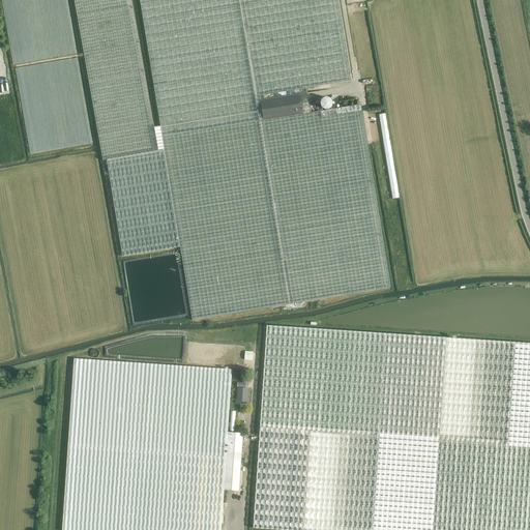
[(74,0),(104,160),(107,159),(122,256),(180,246),(168,169),(160,126),(154,127),(131,0),(74,0)]
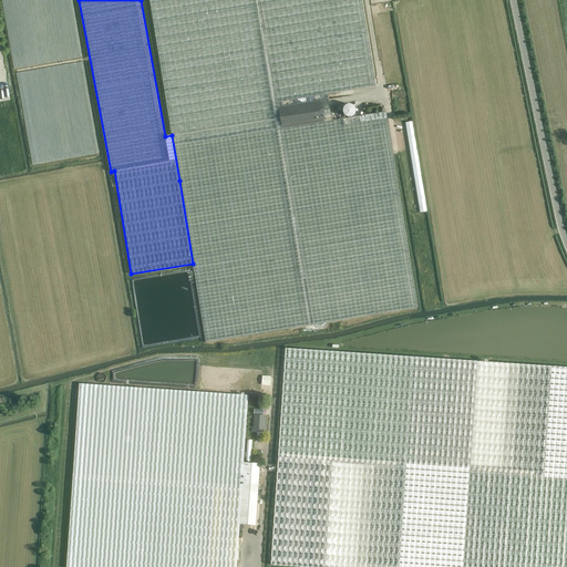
[(362,0),(150,0),(172,135),(179,181),(193,264),(206,342),(248,336),(288,329),(418,308),(387,112),(331,121),(327,94),(377,86),(373,64),(362,0)]
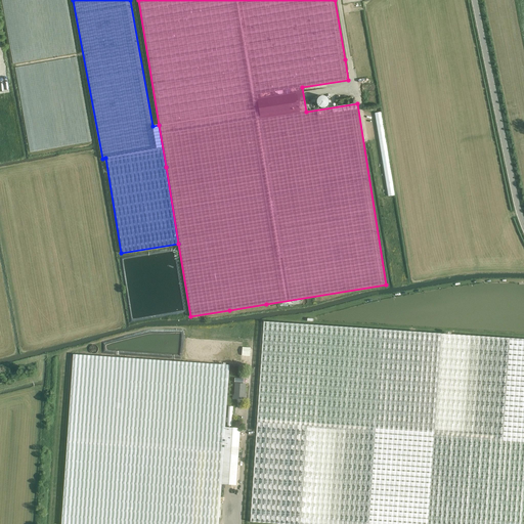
[(329,100),(329,99),(328,99),(328,98),(328,97),(326,97),(325,96),(324,96),(323,96),(322,96),(321,96),(320,96),(319,97),(318,97),(318,98),(317,98),(317,99),(317,100),(317,101),(317,102),(317,103),(317,104),(318,105),(319,106),(320,107),(321,107),(322,107),(323,107),(324,107),(325,107),(326,106),(328,105),(328,104),(329,104),(329,103),(329,102),(329,101),(329,100)]
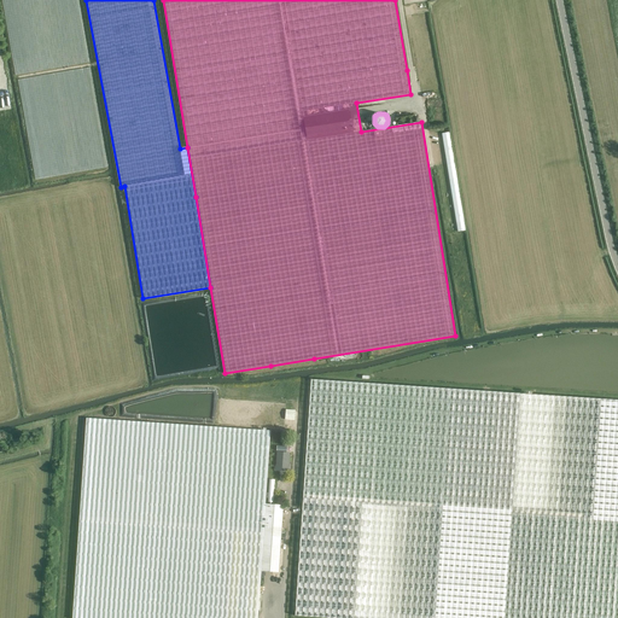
[(449,133),(442,134),(444,150),(452,149),(449,133)]
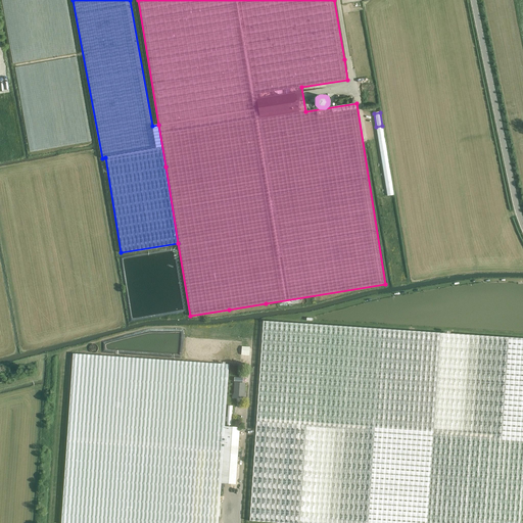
[(382,126),(376,127),(379,139),(385,138),(382,126)]
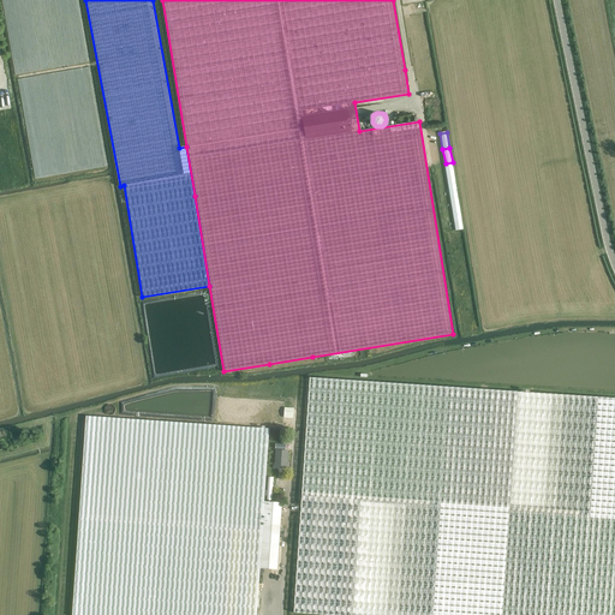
[(453,162),(446,163),(448,181),(455,180),(453,162)]
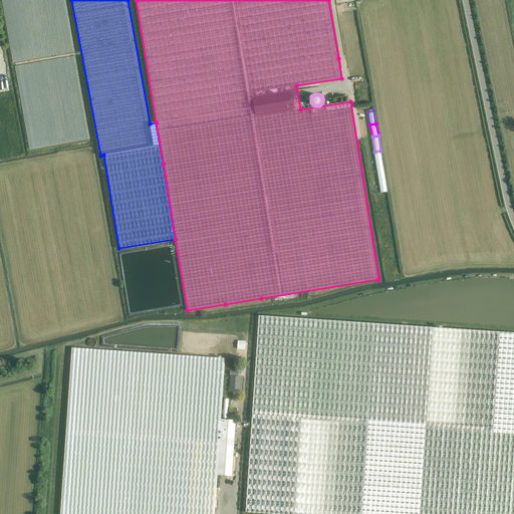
[(380,151),(374,152),(376,167),(382,166),(380,151)]
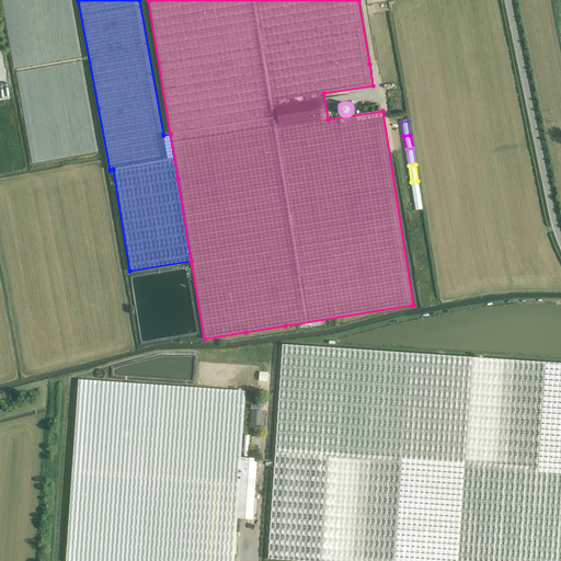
[(418,181),(411,182),(413,196),(420,195),(418,181)]
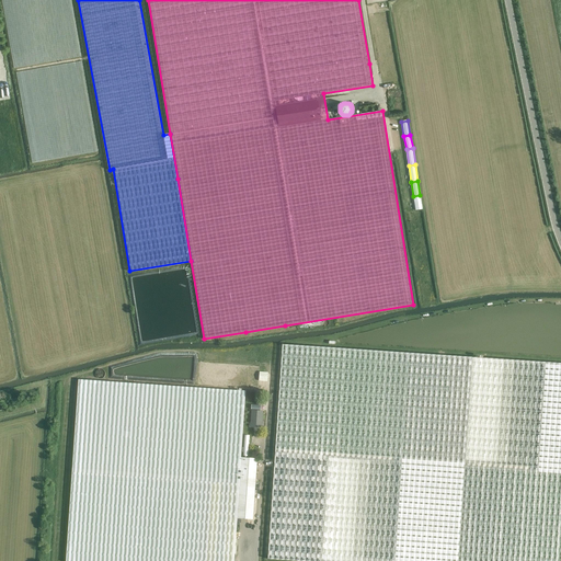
[(420,195),(413,196),(416,210),(422,209),(420,195)]
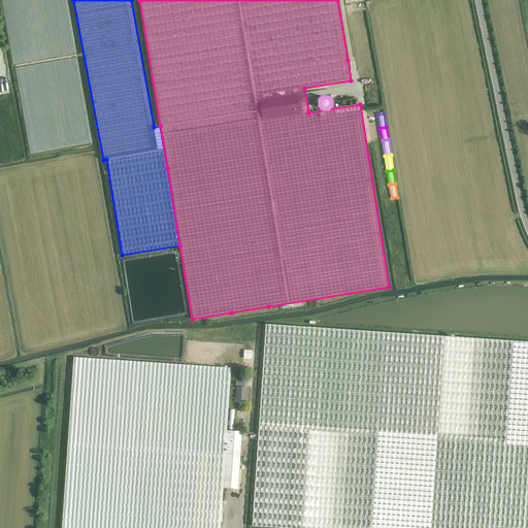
[(527,527),(527,341),(266,325),(252,526),(288,527),(527,527)]
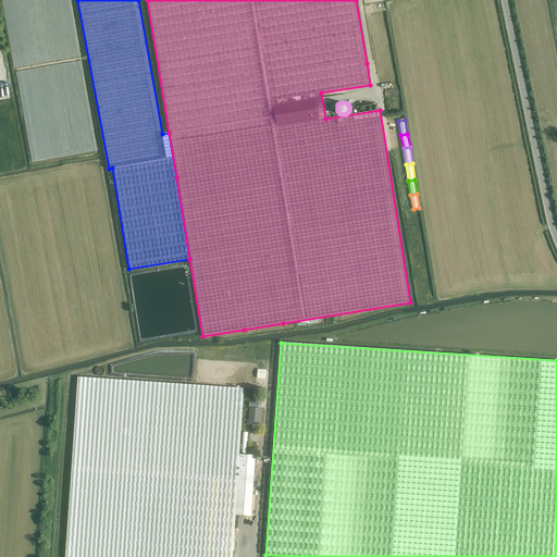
[(107,370),(106,368),(106,367),(104,366),(103,364),(102,364),(101,363),(99,364),(98,364),(97,366),(96,366),(95,367),(95,368),(95,369),(95,371),(95,372),(96,373),(97,374),(98,375),(99,375),(100,375),(101,375),(102,375),(104,374),(106,372),(106,371),(107,370)]
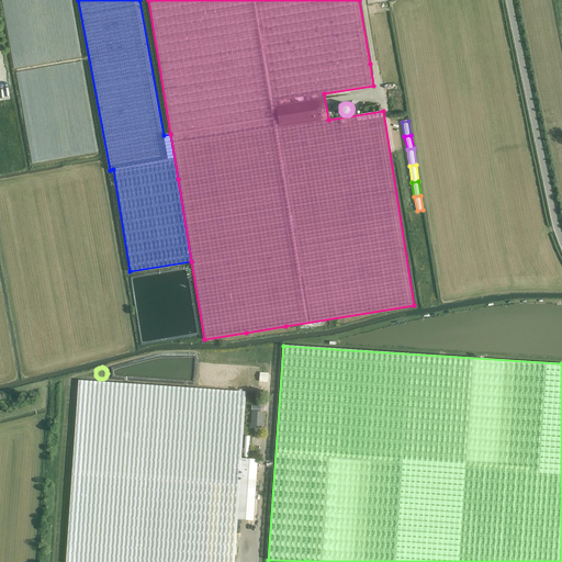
[(260,372),(259,382),(268,382),(269,373),(260,372)]
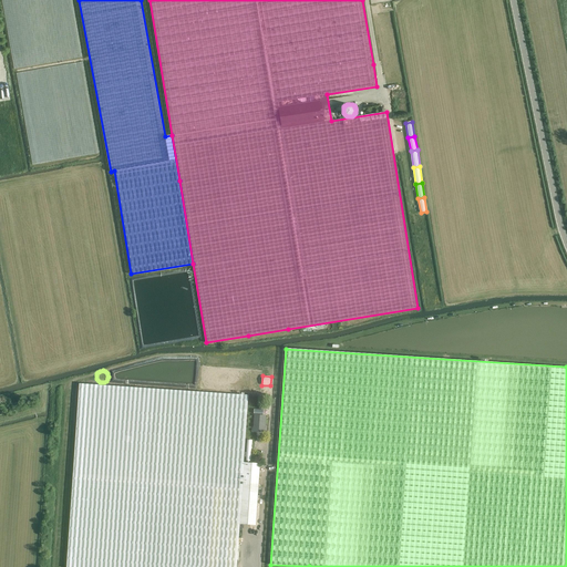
[(66,566),(236,566),(239,524),(256,525),(260,463),(244,462),(248,395),(80,384),(66,566)]
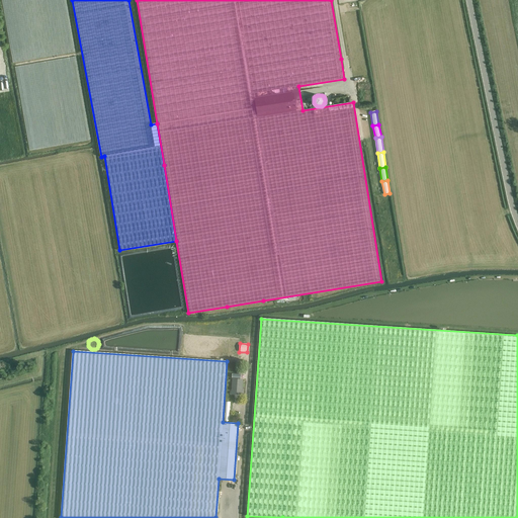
[(243,379),(233,379),(232,394),(242,395),(243,379)]
